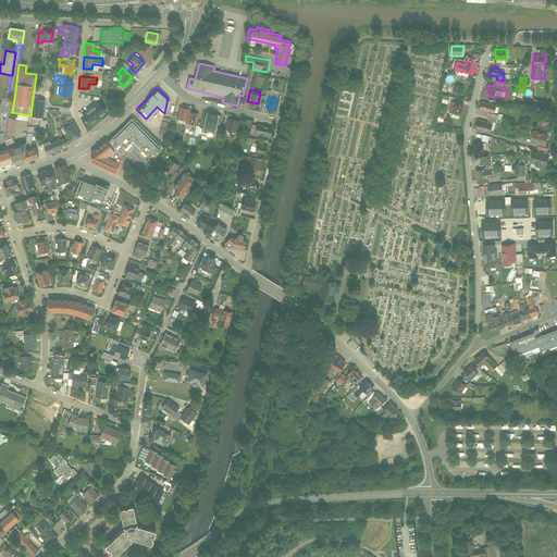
[(99,101),(83,115),(90,124),(107,111),(99,101)]
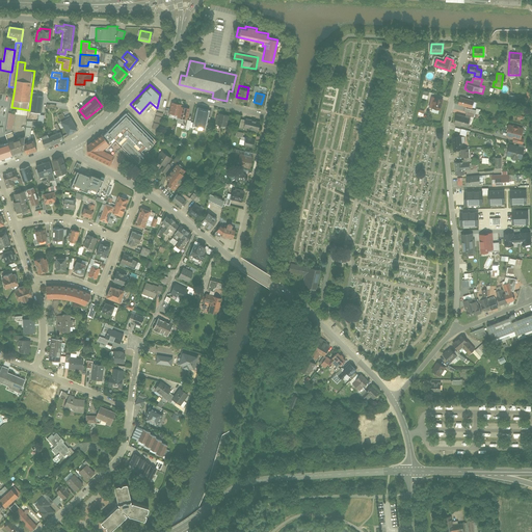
[(444,100),(431,97),(429,107),(442,110),(444,100)]
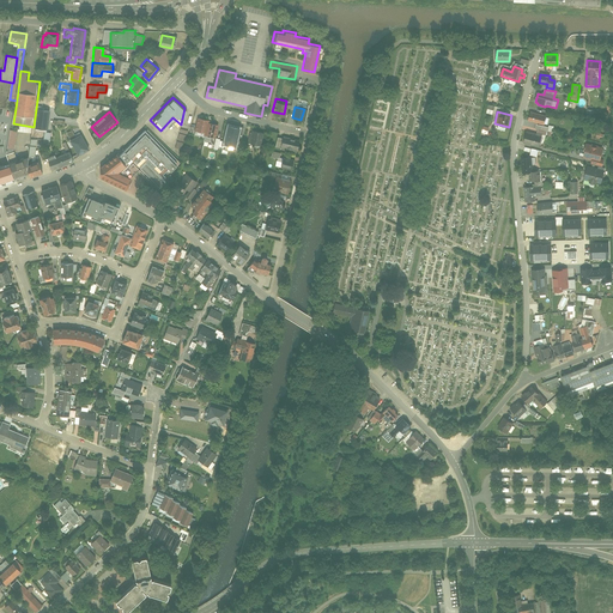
[(530,111),(528,121),(545,126),(547,116),(530,111)]
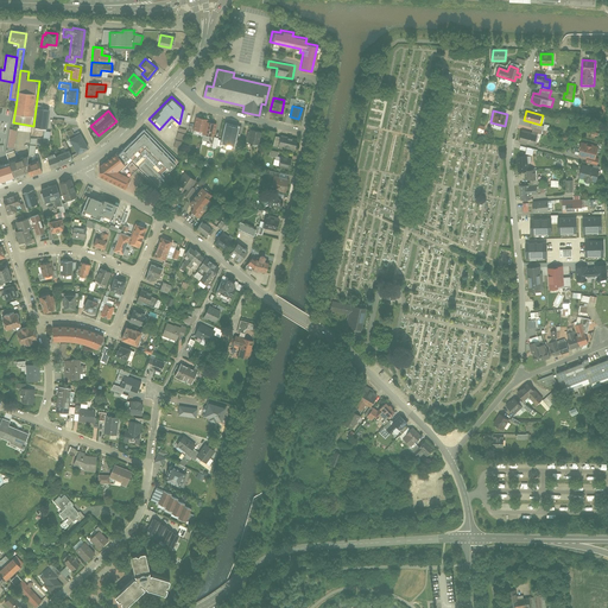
[(208,120),(196,116),(192,132),(203,135),(201,140),(207,141),(208,137),(213,138),(216,125),(207,122),(208,120)]
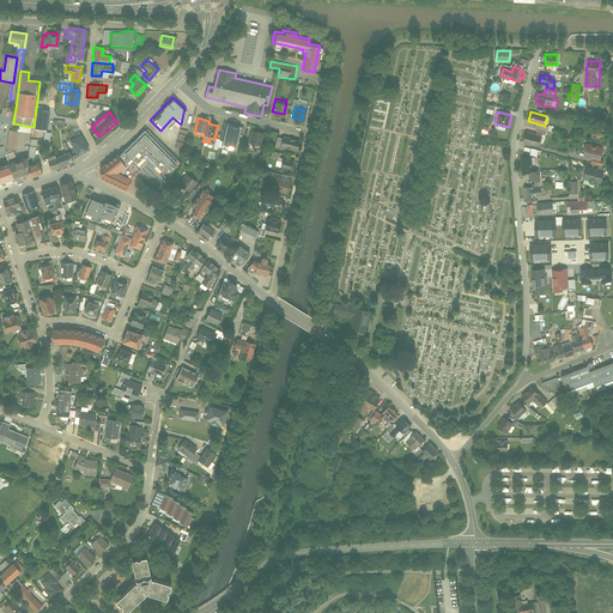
[(242,127),(228,125),(222,149),(236,152),(242,127)]
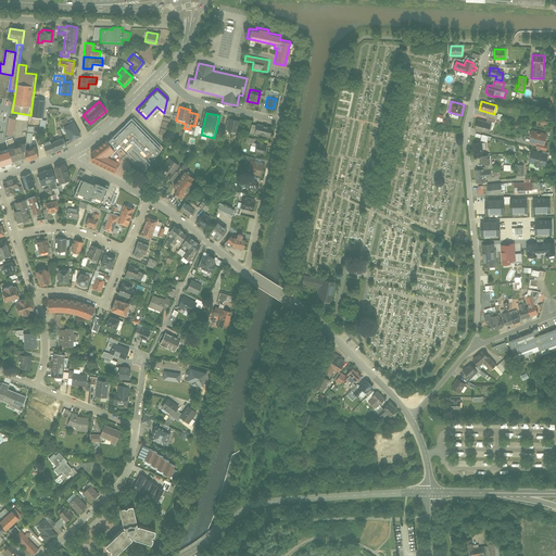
[(103,138),(89,149),(90,158),(114,169),(117,160),(115,159),(124,151),(142,167),(148,163),(146,160),(148,158),(146,155),(151,150),(153,152),(158,148),(156,147),(159,144),(129,114),(104,139),(103,138)]
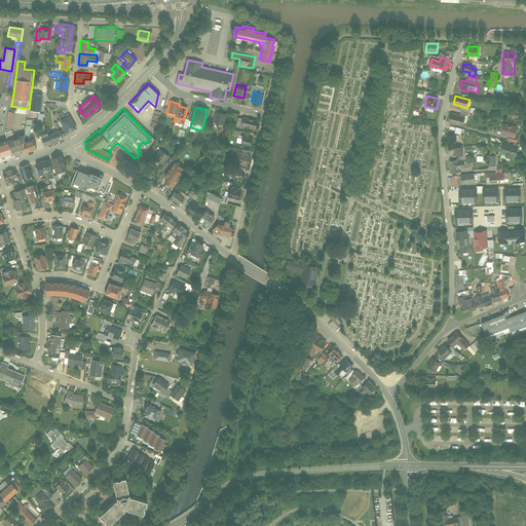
[(5,133),(8,142),(14,139),(11,130),(14,112),(8,111),(5,133)]
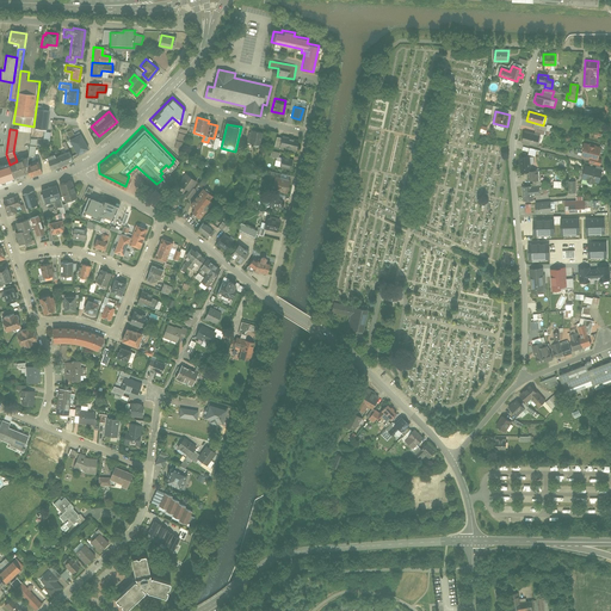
[(248,131),(246,131),(244,140),(250,142),(250,143),(258,146),(261,133),(250,129),(248,131)]
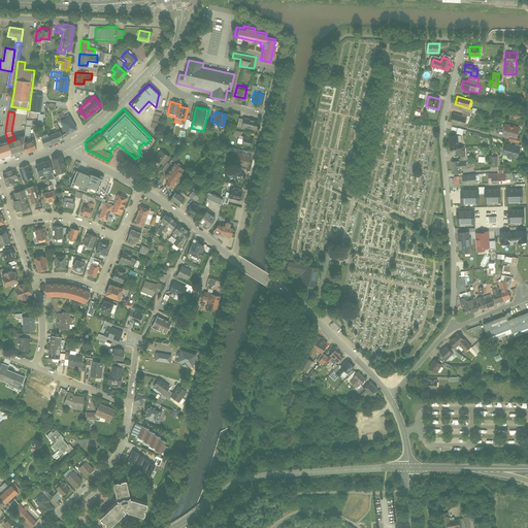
[(452,123),(466,127),(468,117),(454,113),(452,123)]
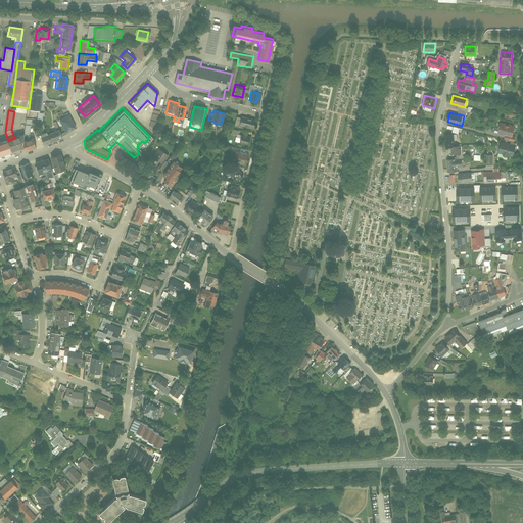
[(77,128),(68,114),(64,116),(63,116),(60,119),(59,120),(67,133),(77,128)]
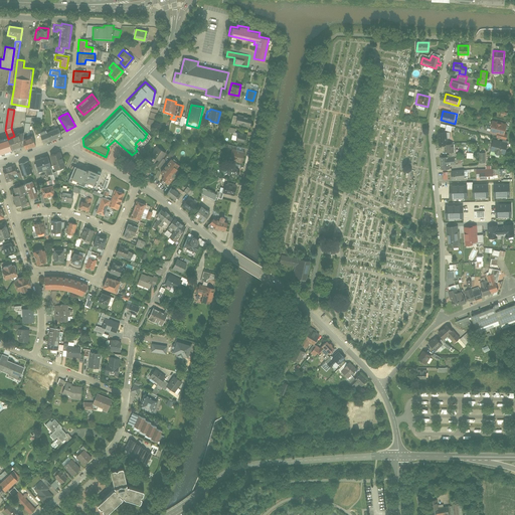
[(231,114),(229,123),(233,124),(234,122),(248,125),(250,117),(236,113),(235,115),(231,114)]
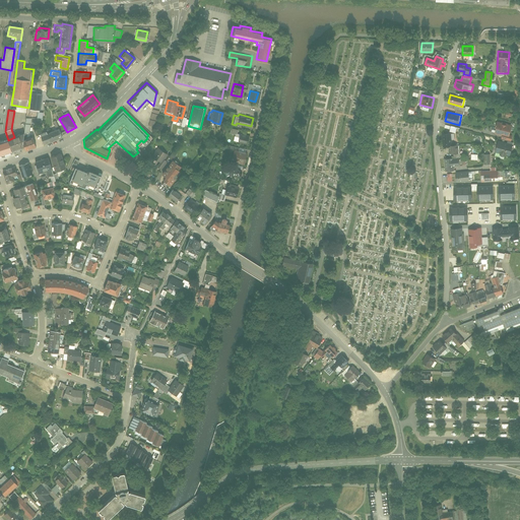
[(497,121),(494,133),(510,137),(513,125),(497,121)]
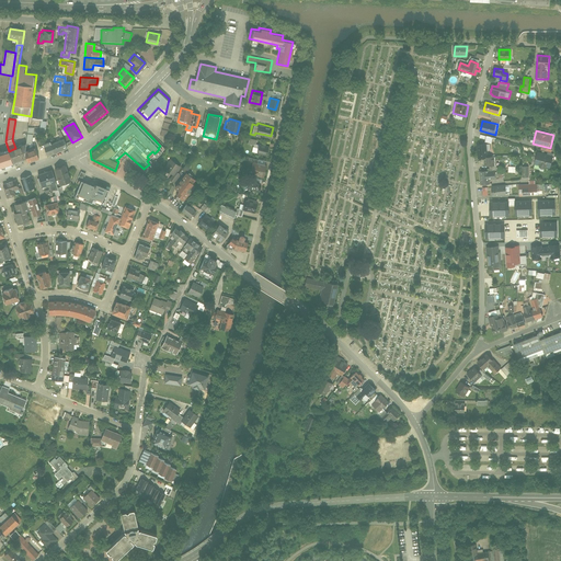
[(61,137),(42,145),(45,153),(65,147),(61,137)]
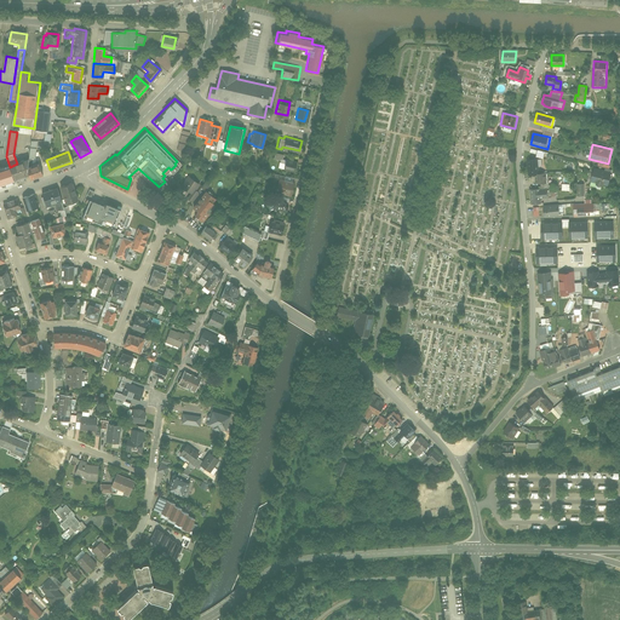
[(282,155),(280,167),(292,171),(296,159),(282,155)]
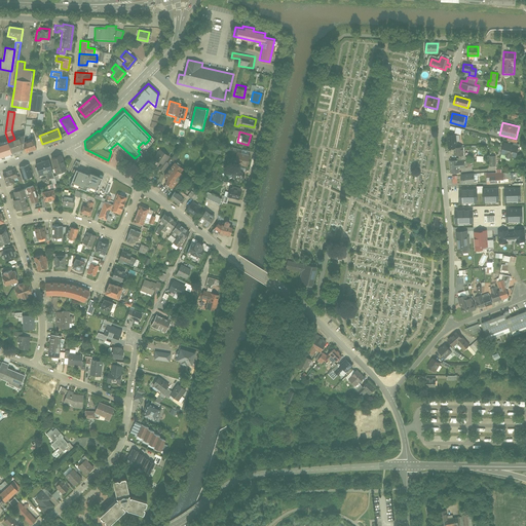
[(456,135),(447,136),(448,149),(454,148),(457,148),(456,135)]
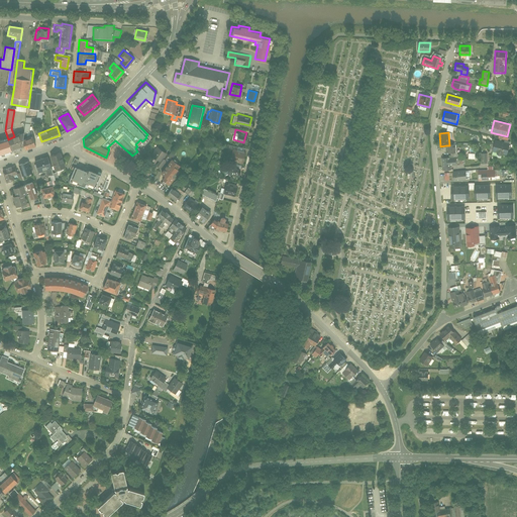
[(22,146),(24,146),(23,140),(23,134),(20,135),(14,136),(8,139),(12,150),(22,146)]
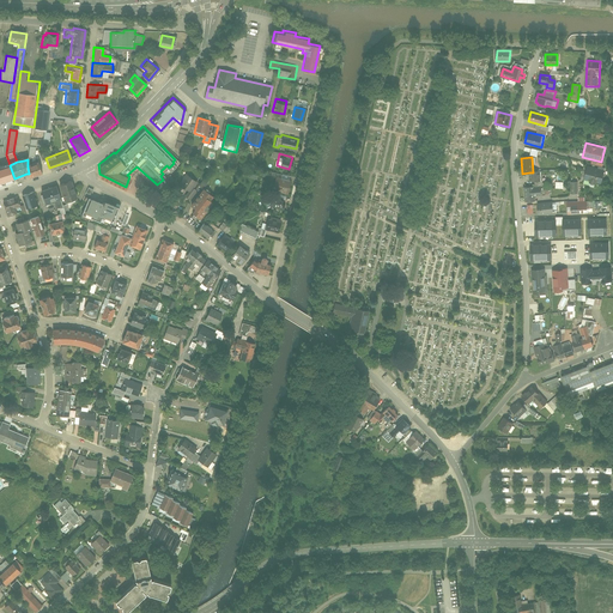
[(42,174),(38,162),(28,167),(29,174),(30,176),(30,177),(42,174)]
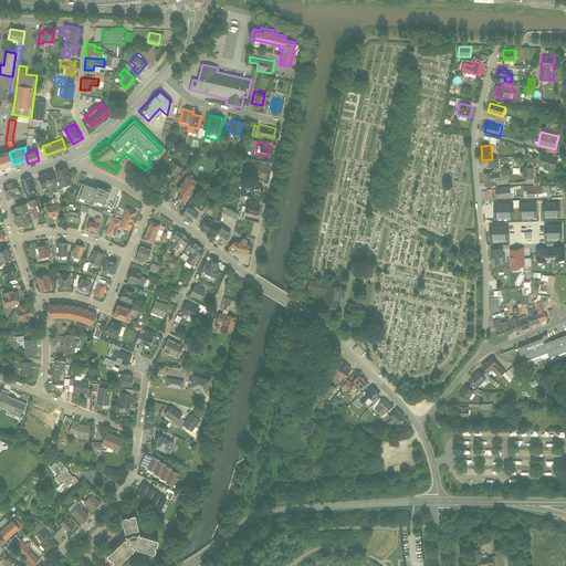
[(0,170),(11,168),(13,167),(13,165),(9,153),(6,153),(0,155),(0,170)]
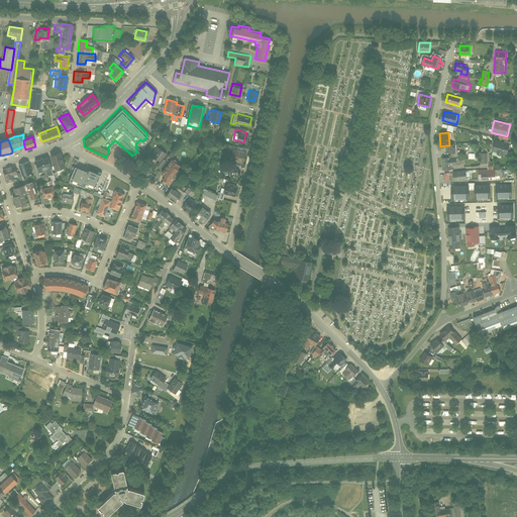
[(510,143),(495,140),(493,151),(498,152),(497,153),(502,154),(503,153),(508,154),(510,143)]
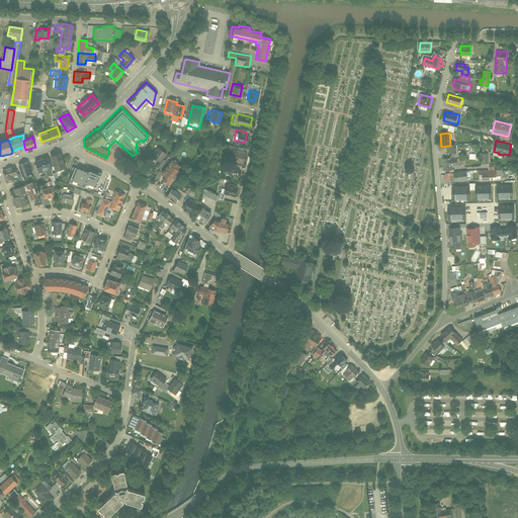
[(241,164),(245,151),(236,149),(237,145),(229,143),(227,148),(232,149),(228,160),(241,164)]
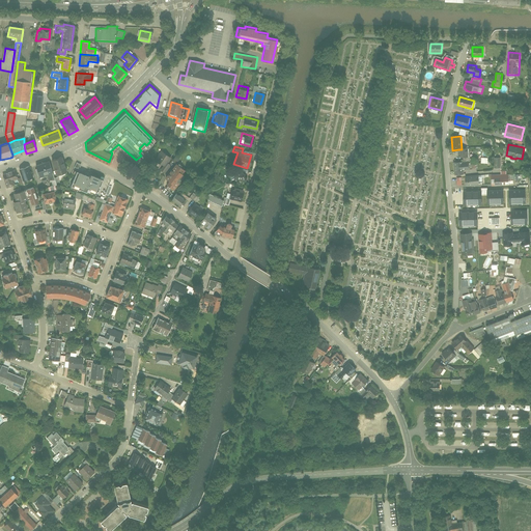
[(165,173),(170,164),(168,163),(171,158),(165,154),(164,156),(161,154),(157,161),(165,166),(162,171),(165,173)]
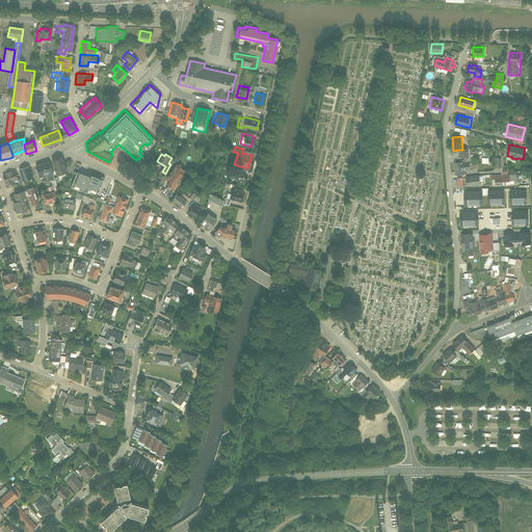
[(59,155),(50,159),(55,174),(65,170),(59,155)]
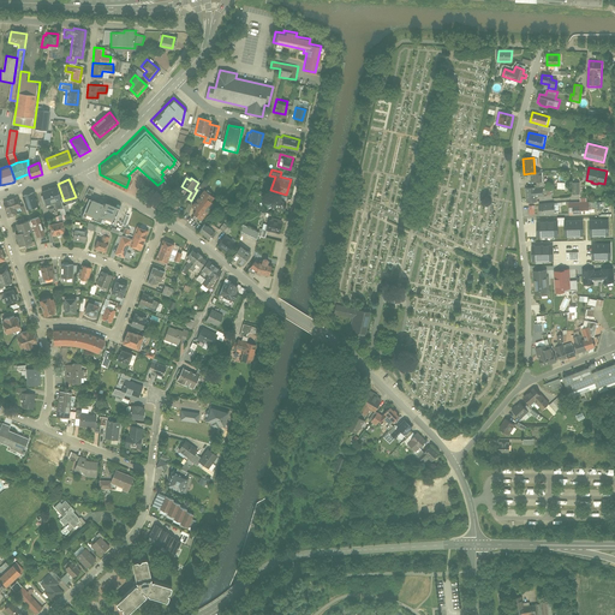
[(54,184),(39,190),(43,203),(52,201),(54,208),(61,206),(54,184)]
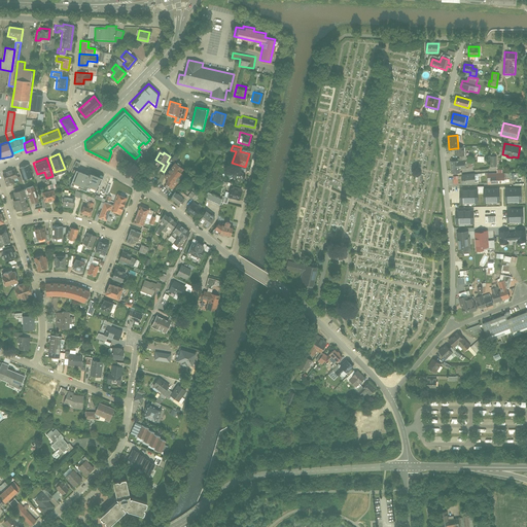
[(465,160),(450,161),(451,174),(461,173),(460,168),(465,167),(465,160)]
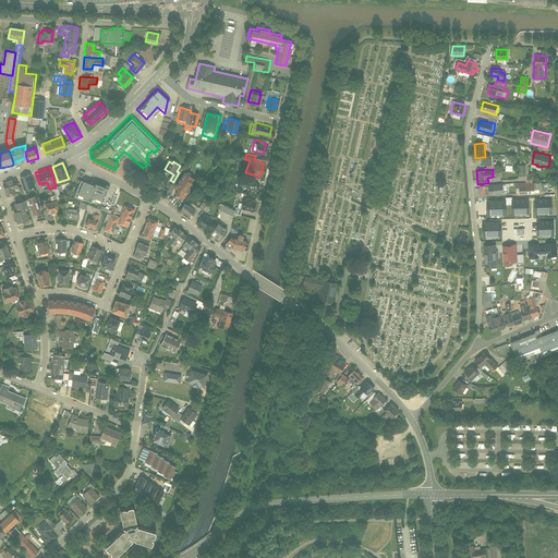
[(183,171),(172,185),(177,189),(173,192),(182,198),(193,183),(190,181),(192,178),(183,171)]
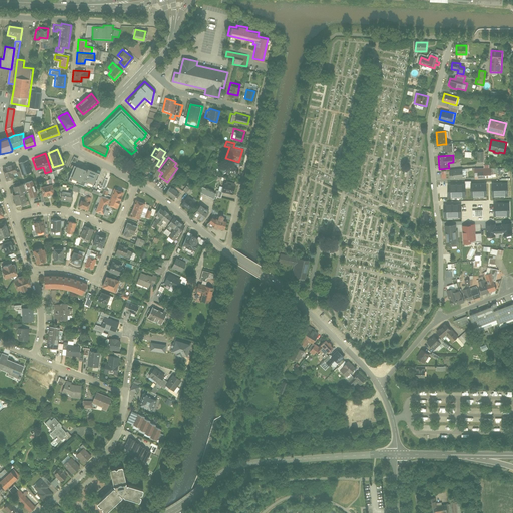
[(28,160),(20,163),(23,175),(32,172),(28,160)]
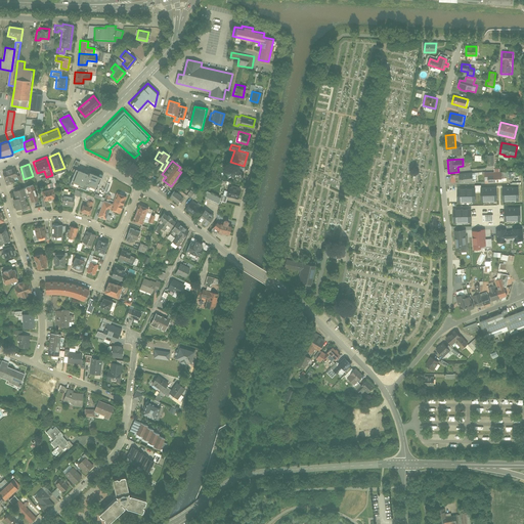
[(231,167),(229,175),(241,178),(242,172),(238,171),(239,169),(231,167)]
